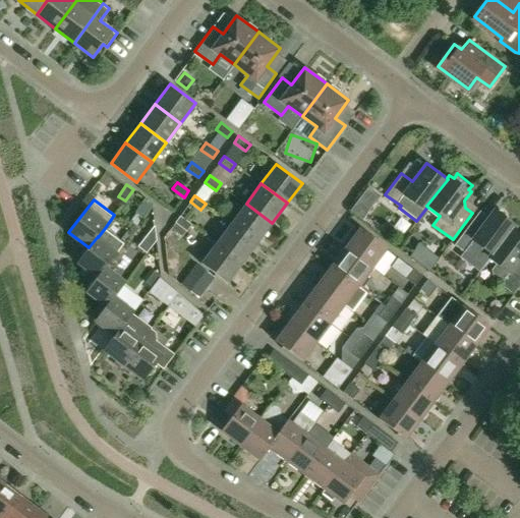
[(153,204),(146,199),(137,211),(145,216),(153,204)]
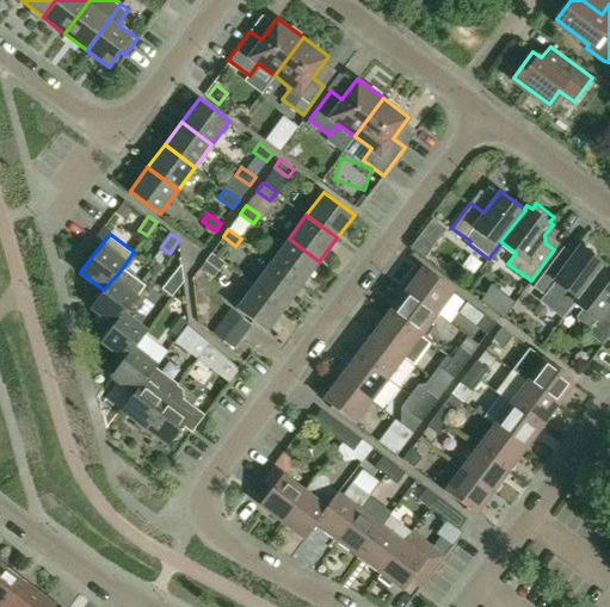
[(430,245),(417,235),(410,243),(424,254),(430,245)]
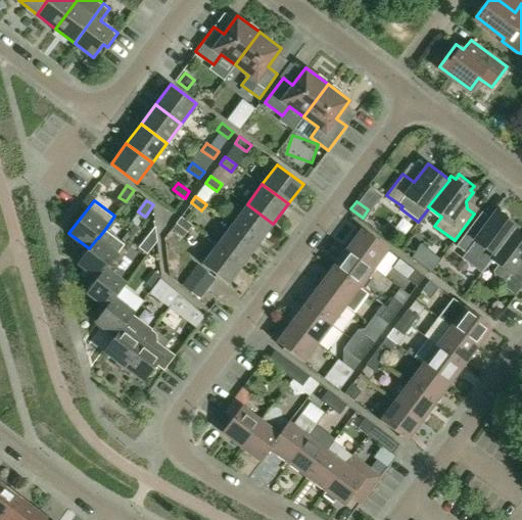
[(258,243),(273,224),(247,204),(233,224),(258,243)]
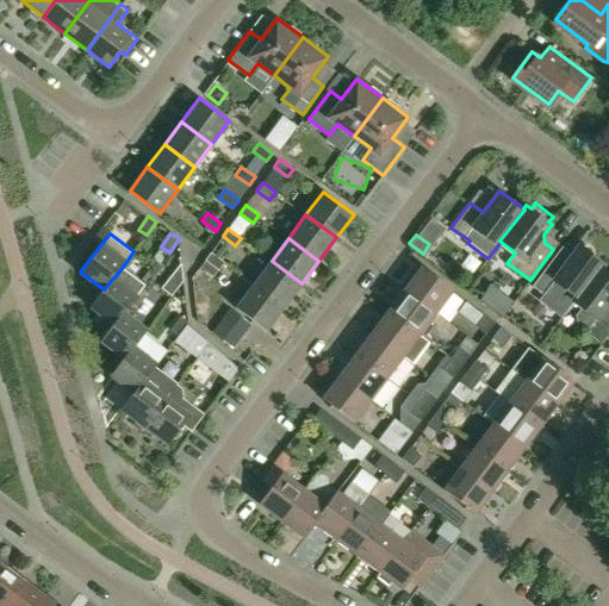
[(603,263),(594,255),(594,252),(592,249),(591,247),(589,245),(586,244),(583,244),(580,245),(561,270),(550,262),(533,285),(552,299),(565,293),(567,289),(577,297),(600,266),(601,267),(603,263)]
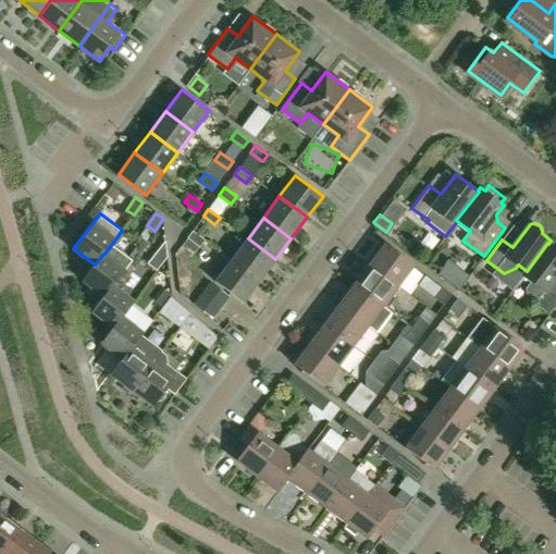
[(206,238),(194,230),(188,236),(200,246),(206,238)]
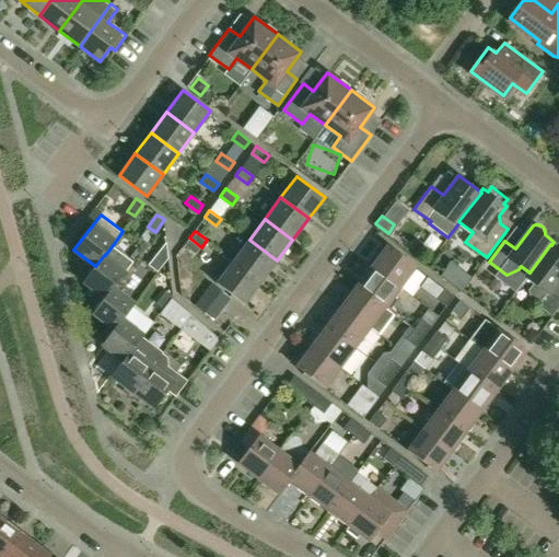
[(277,260),(249,240),(233,260),(261,281),(277,260)]
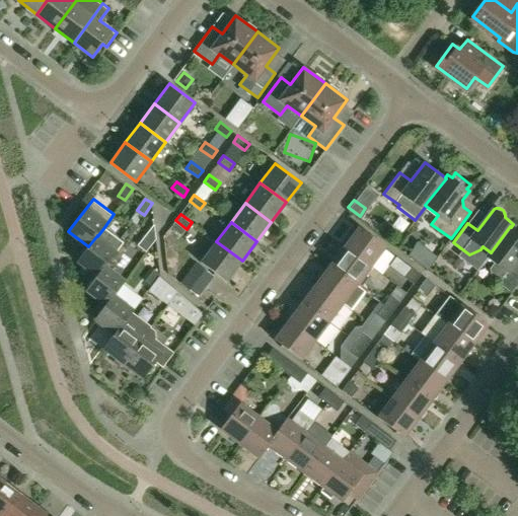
[(385,246),(359,226),(345,245),(371,266),(385,246)]
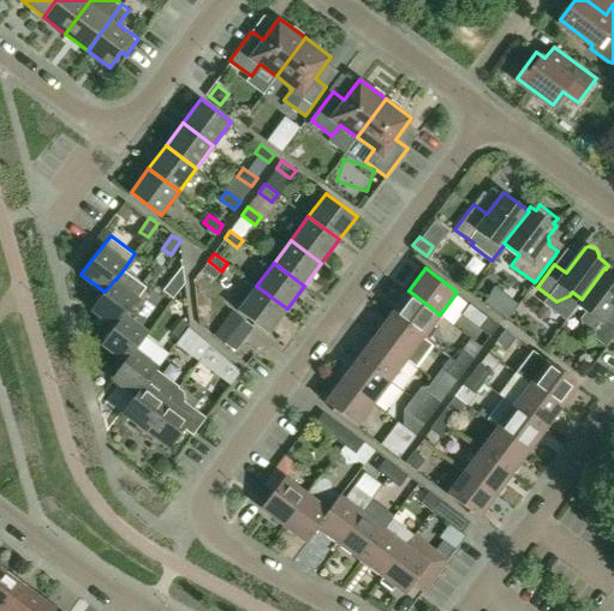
[(613,306),(613,274),(606,269),(604,268),(582,299),(578,303),(588,309),(582,316),(583,328),(607,346),(613,336),(613,311),(613,306)]
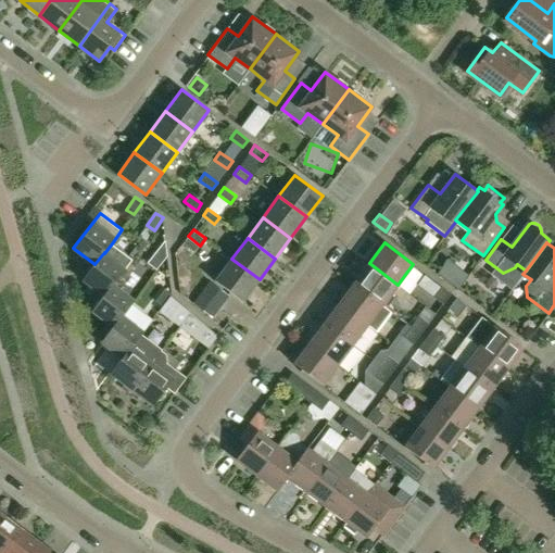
[(114,284),(125,268),(133,259),(112,243),(104,253),(104,252),(95,264),(83,279),(103,294),(104,296),(113,284),(114,284)]
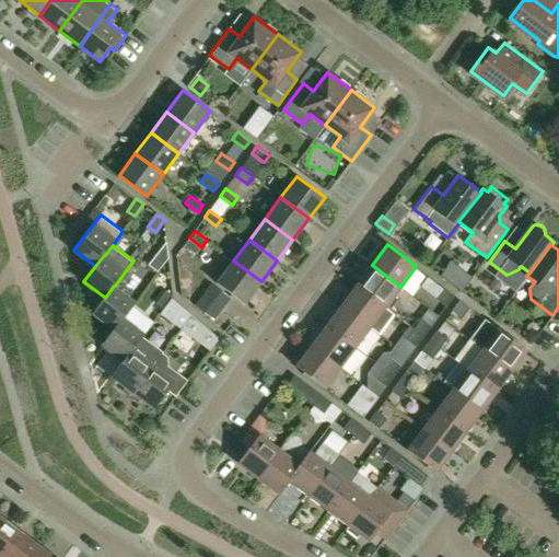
[(169,257),(162,252),(152,264),(160,269),(169,257)]
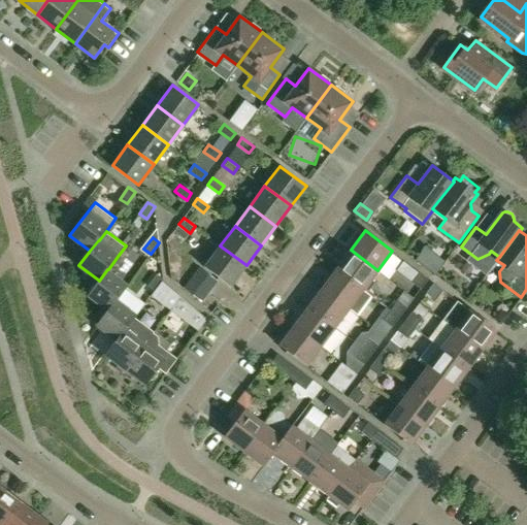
[(246,265),(220,245),(204,266),(231,286),(246,265)]
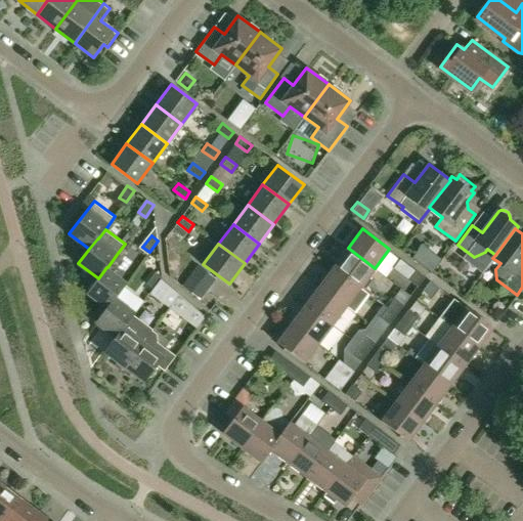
[(375,268),(348,248),(334,266),(360,287),(375,268)]
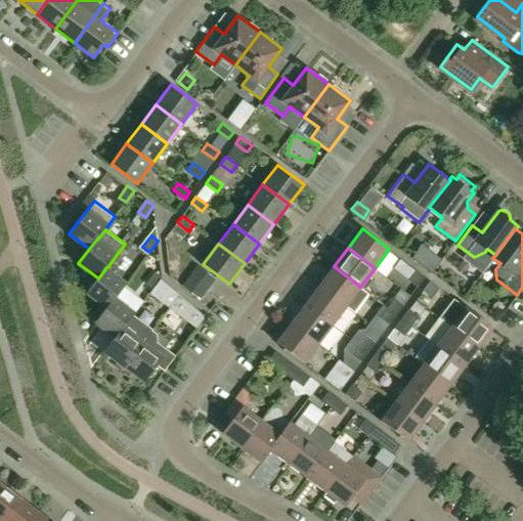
[(215,277),(199,266),(184,285),(201,297),(215,277)]
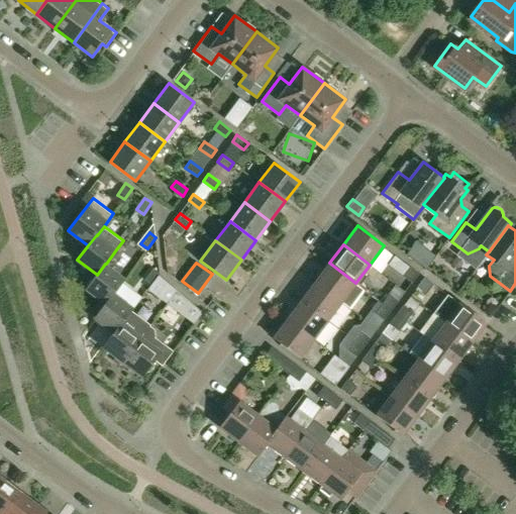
[(355,283),(329,263),(316,281),(342,301),(342,300),(351,306),(365,289),(355,283)]
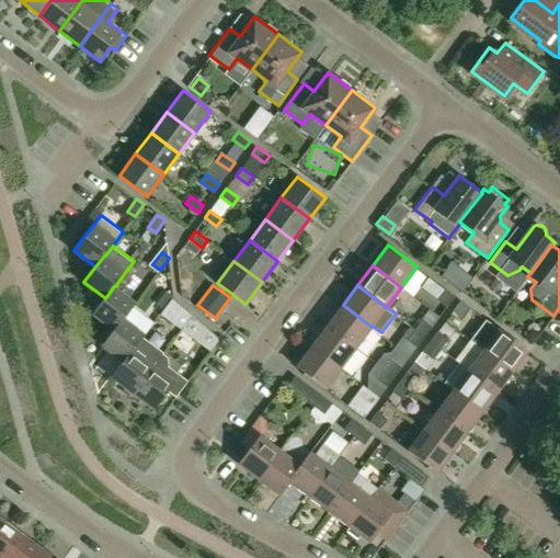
[(136,303),(115,286),(114,286),(105,298),(104,297),(93,314),(114,329),(114,330),(124,318),(136,303)]
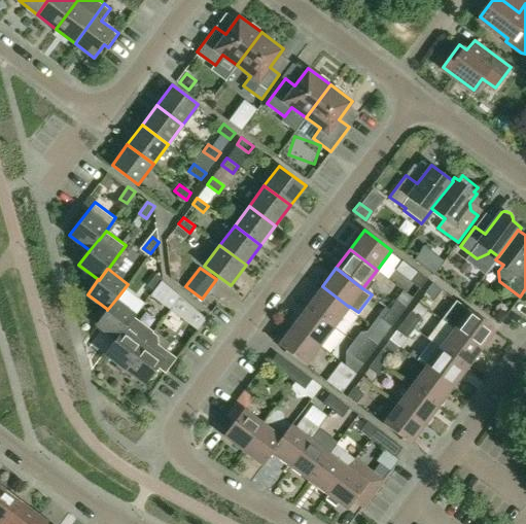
[(428,277),(418,270),(411,280),(420,287),(428,277)]
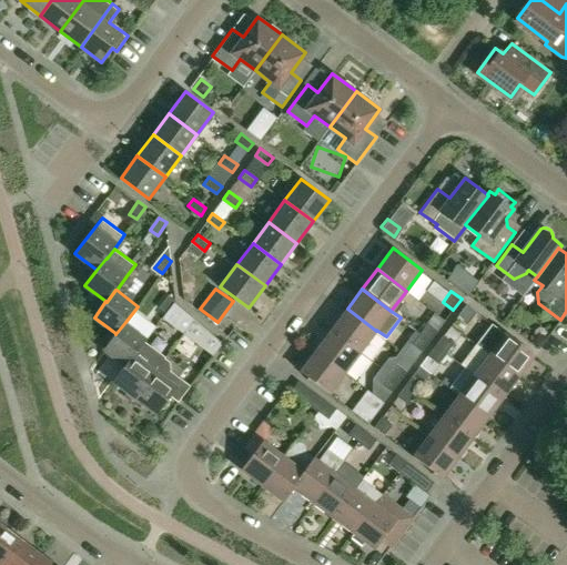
[(174,301),(175,300),(175,299),(169,294),(159,306),(166,312),(174,301)]
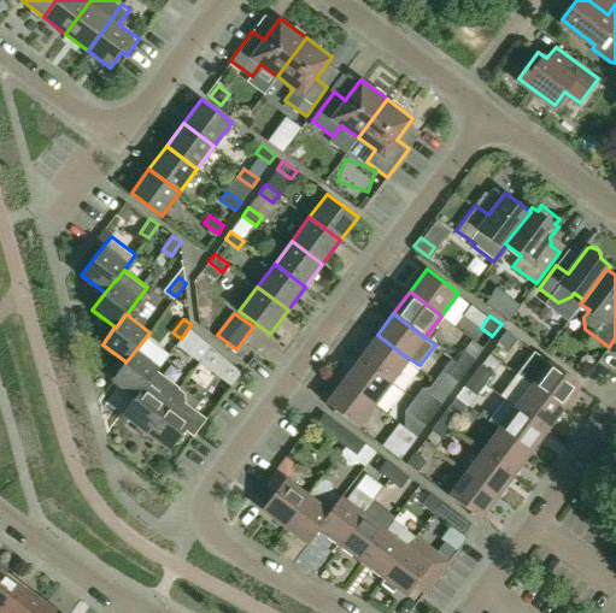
[(189,326),(181,339),(179,342),(201,359),(211,345),(204,339),(189,326)]
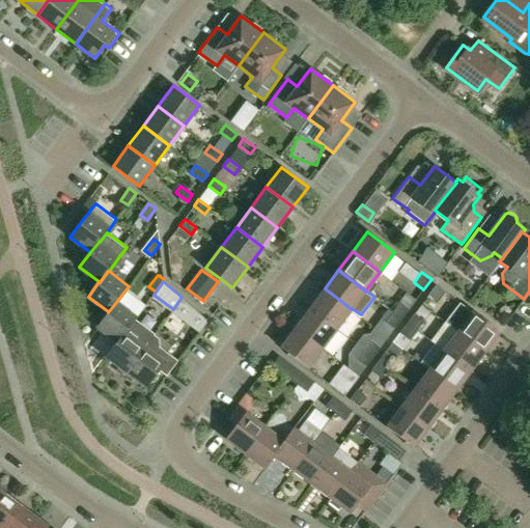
[(446,290),(436,283),(428,293),(439,301),(446,290)]
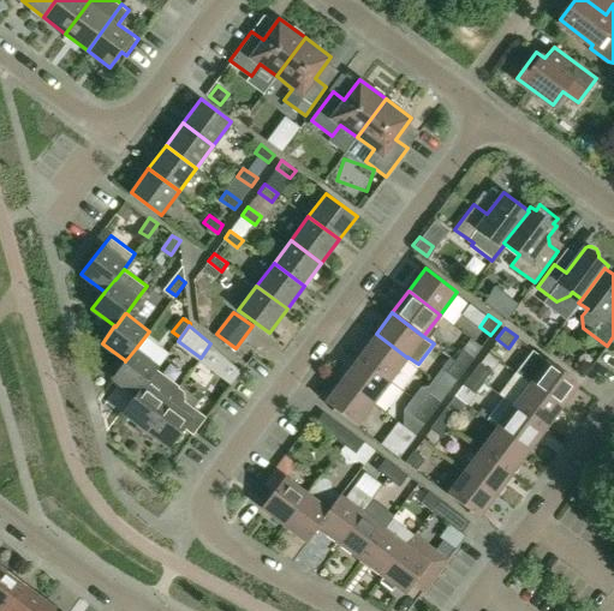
[(407,358),(376,334),(359,357),(391,379),(407,358)]
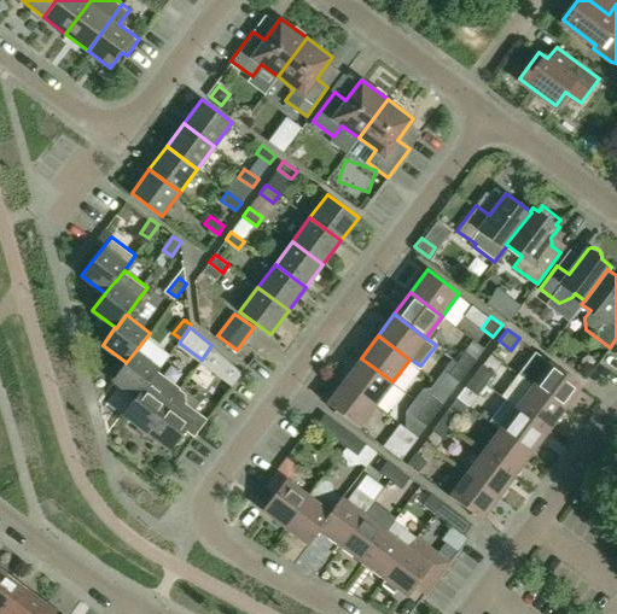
[(211,345),(202,360),(223,379),(232,385),(242,372),(234,366),(211,345)]
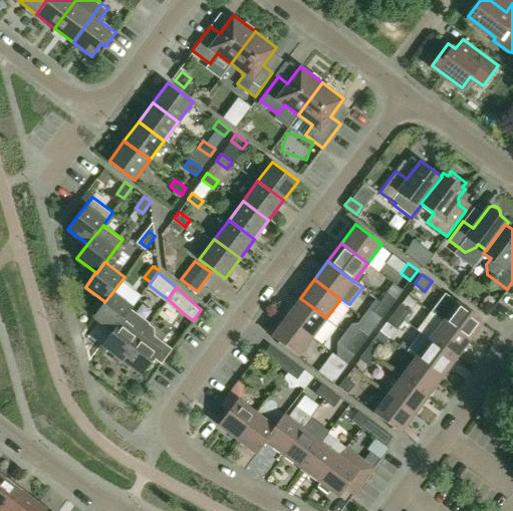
[(122,320),(131,309),(133,306),(113,291),(104,302),(104,301),(93,316),(112,330),(113,330),(121,319),(122,320)]
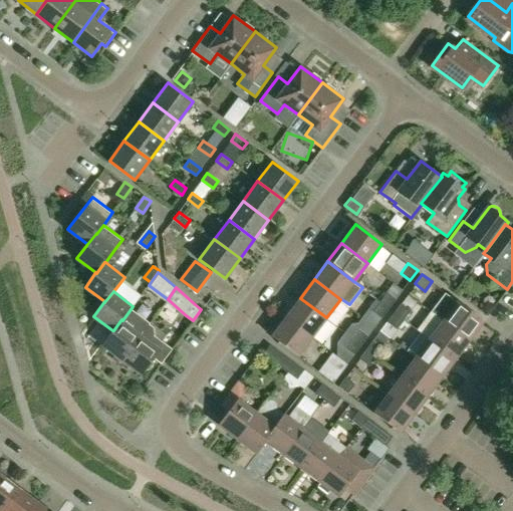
[(379,300),(390,307),(397,298),(387,291),(379,300)]
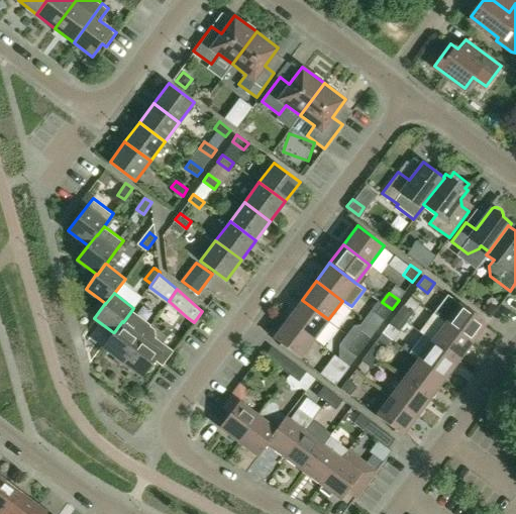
[(420,317),(432,307),(419,293),(407,304),(420,317)]
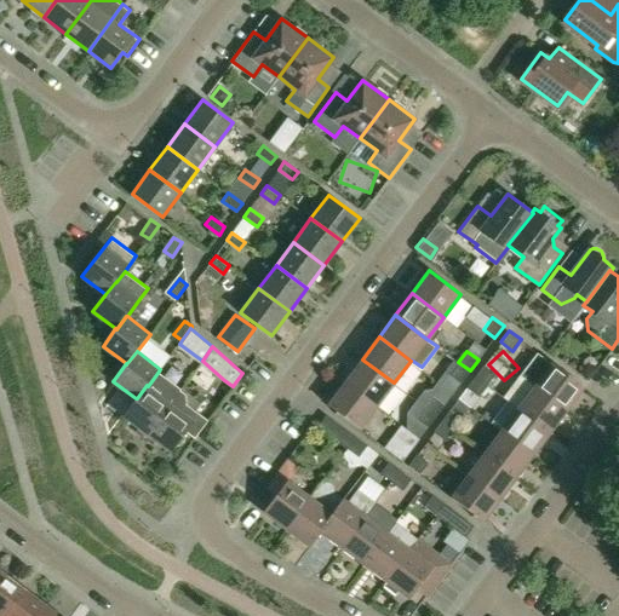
[(567,409),(584,386),(552,363),(538,351),(521,373),(537,384),(536,385),(567,409)]
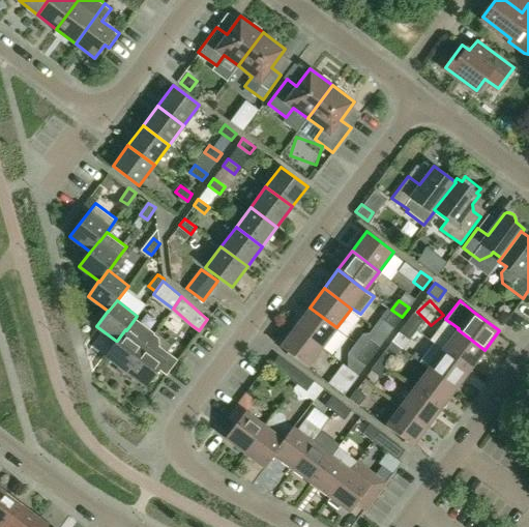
[(336,327),(310,308),(295,326),(322,347),(336,327)]
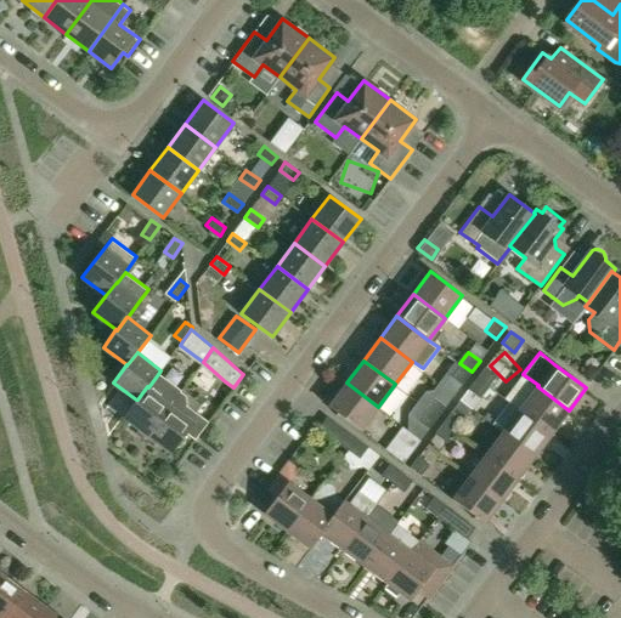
[(463,384),(472,372),(459,363),(451,375),(463,384)]
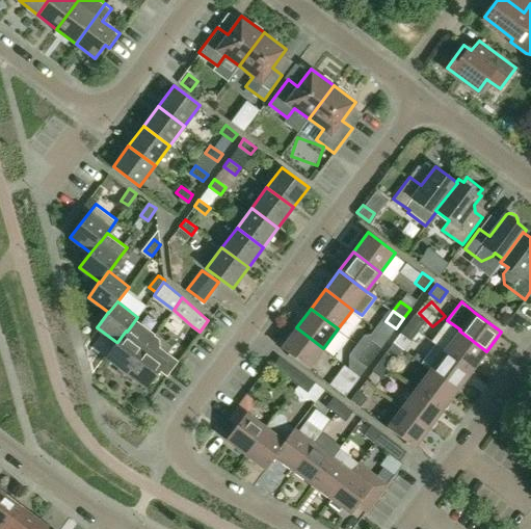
[(408,322),(418,329),(425,320),(416,313),(408,322)]
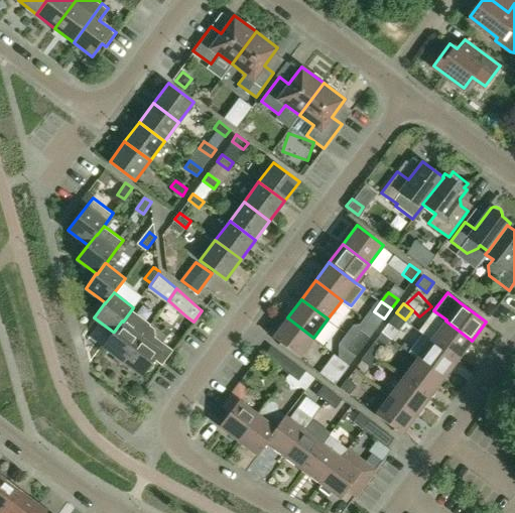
[(122,361),(150,324),(131,310),(123,322),(122,321),(114,332),(113,332),(102,346),(122,361)]
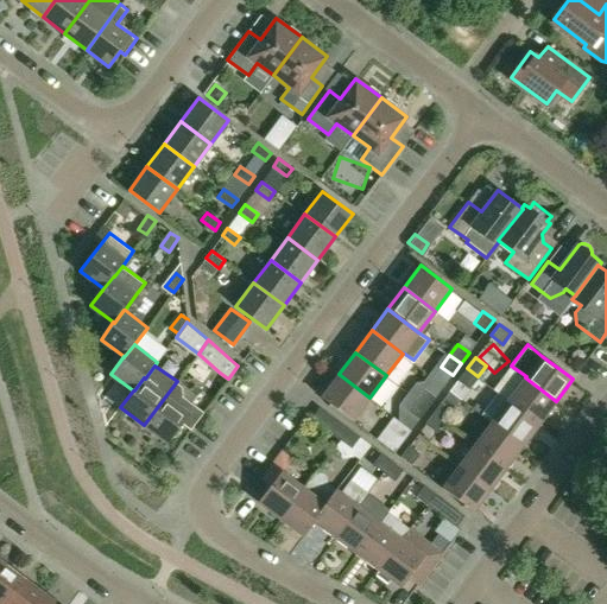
[(469,388),(478,376),(467,368),(459,379),(469,388)]
